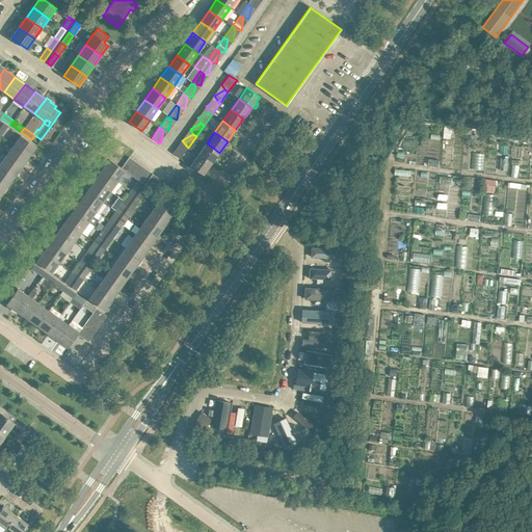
[(29,157),(36,147),(21,135),(14,145),(29,157)]
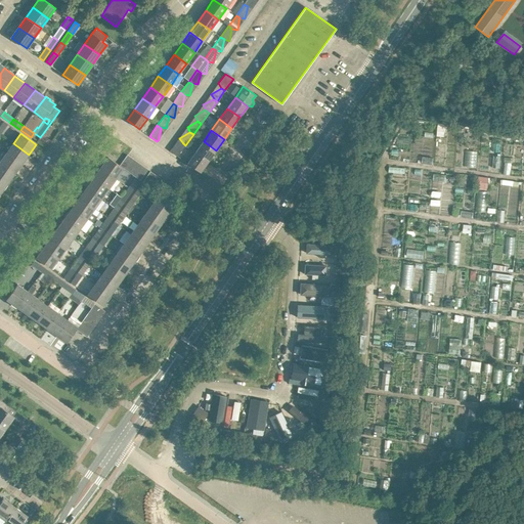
[(208,162),(216,150),(204,141),(195,153),(208,162)]
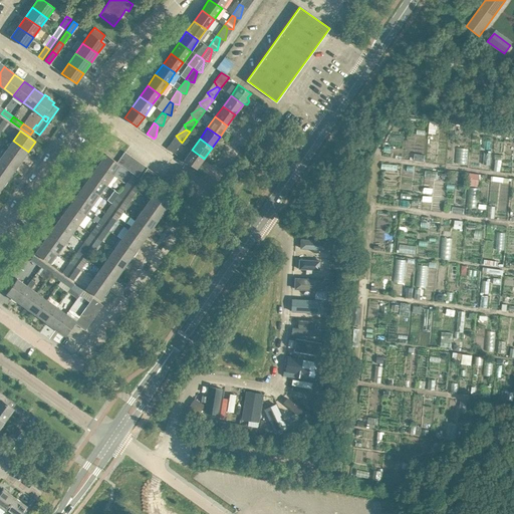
[(174,154),(182,143),(179,140),(168,146),(167,148),(174,154)]
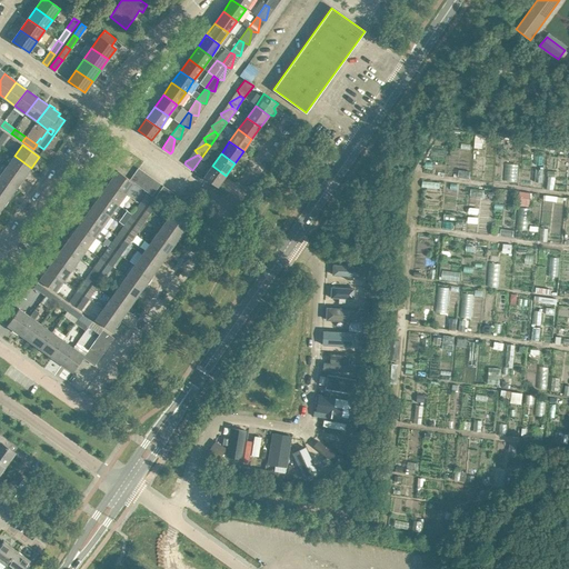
[(23,179),(31,168),(15,156),(7,167),(23,179)]
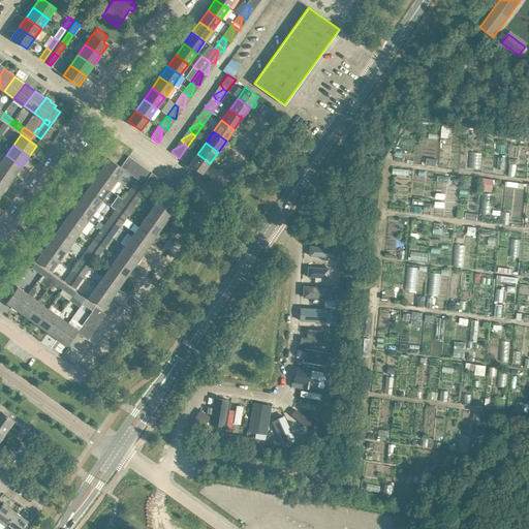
[(201,174),(210,163),(197,154),(189,164),(201,174)]
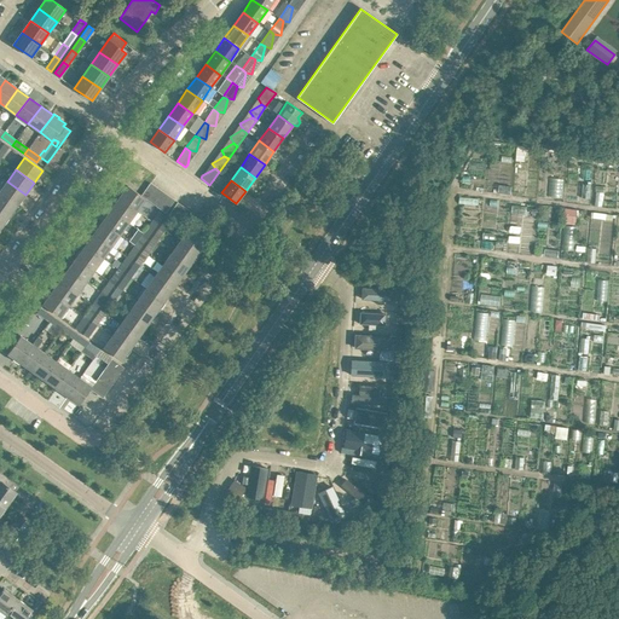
[(0,194),(16,206),(25,195),(7,181),(0,190),(0,194)]
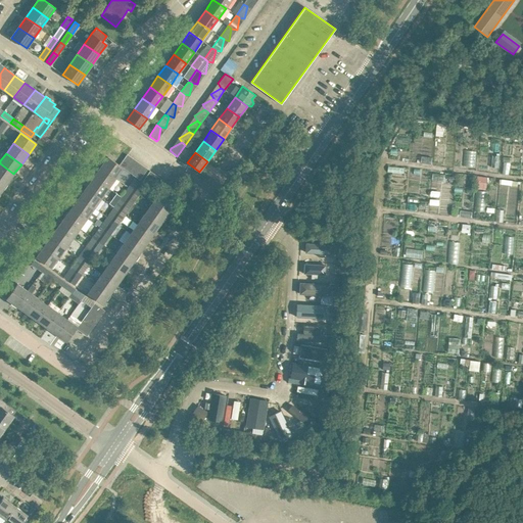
[(125,169),(132,158),(127,154),(120,164),(123,168),(125,169)]
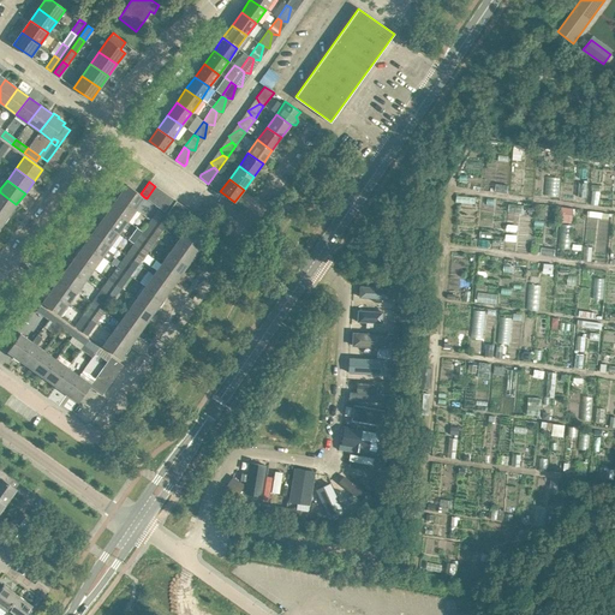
[(126,184),(118,196),(136,209),(144,197),(141,193),(126,184)]
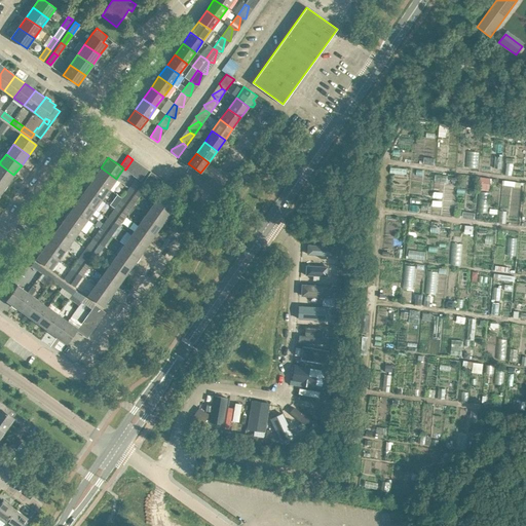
[(130,174),(138,162),(133,159),(125,170),(130,174)]
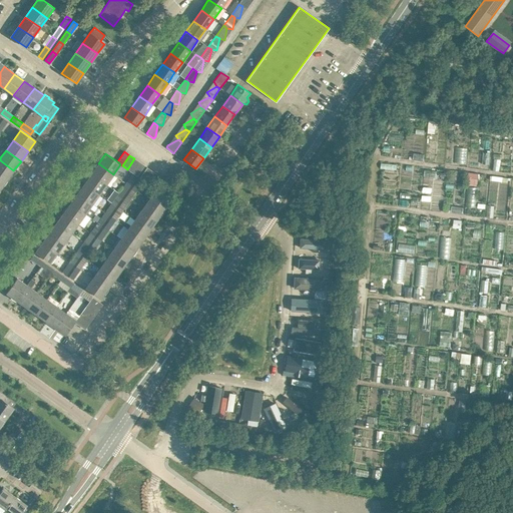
[(132,172),(139,162),(134,158),(127,169),(132,172)]
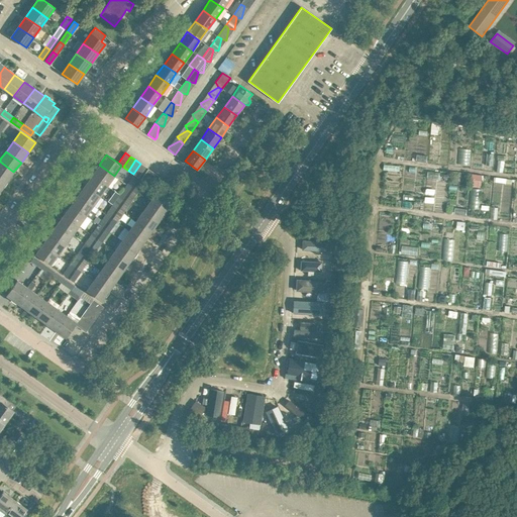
[(0,177),(7,182),(13,172),(0,162),(0,177)]
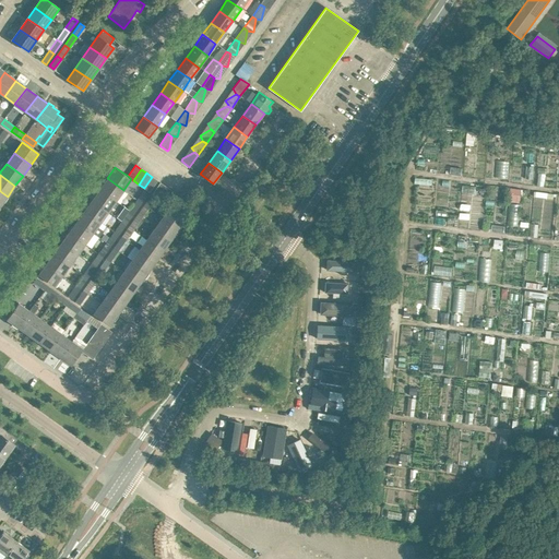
[(150,192),(157,181),(152,177),(144,188),(145,189),(150,192)]
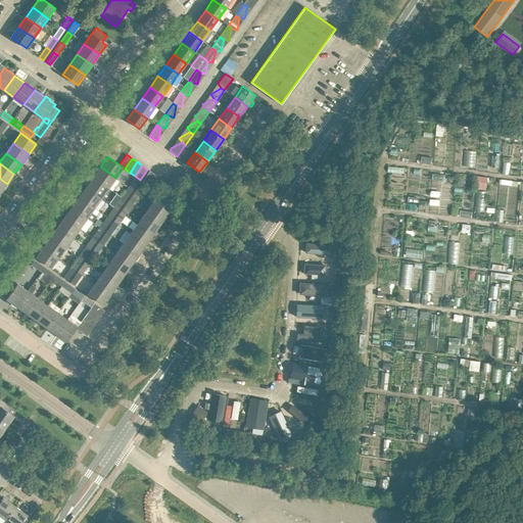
[(115,178),(100,167),(93,177),(108,188),(115,178)]
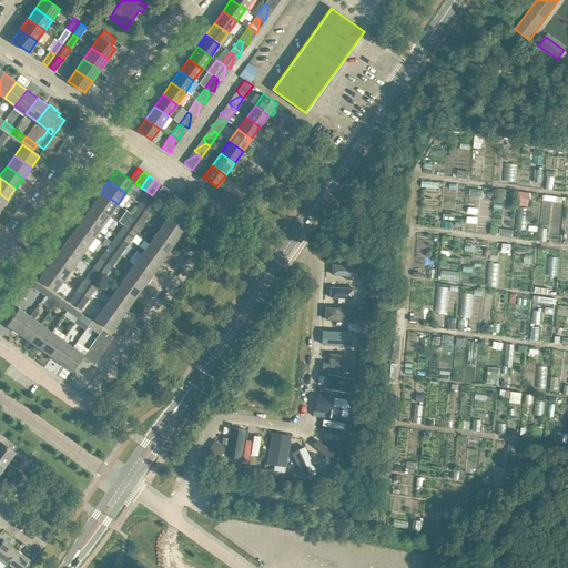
[(160,201),(169,190),(163,185),(154,198),(159,201),(160,201)]
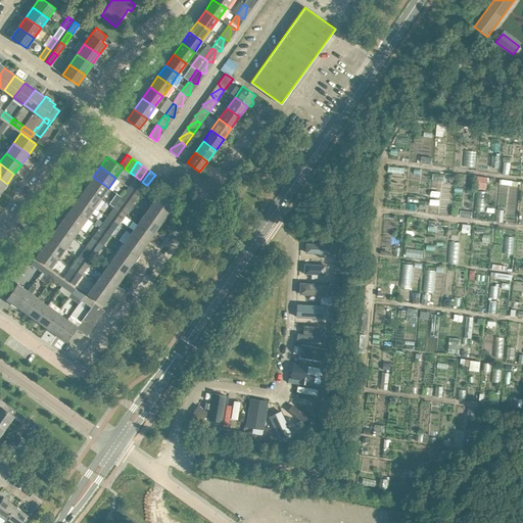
[(152,189),(160,179),(155,175),(147,185),(152,189)]
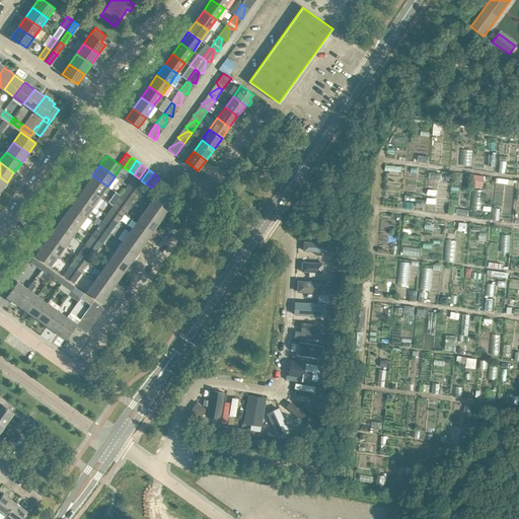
[(107,187),(92,175),(89,180),(88,180),(84,186),(85,186),(100,197),(107,187)]
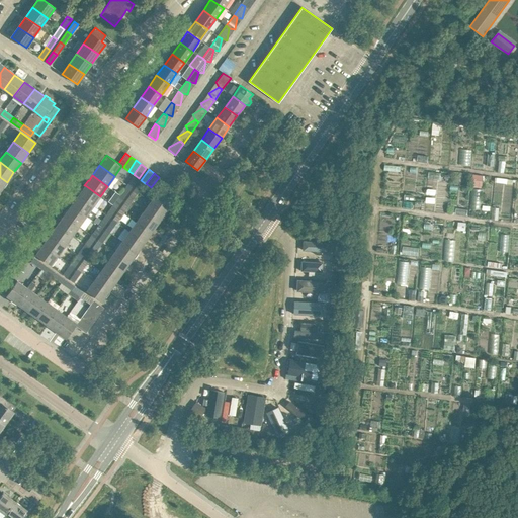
[(132,188),(139,178),(135,175),(127,185),(132,188)]
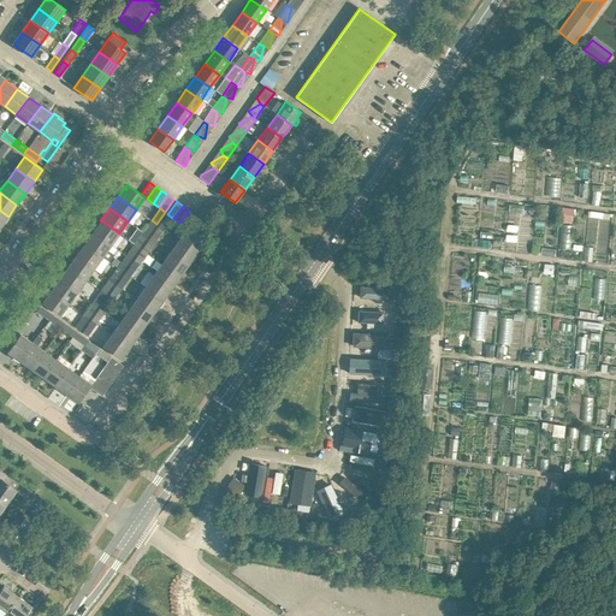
[(185,227),(195,214),(189,211),(179,223),(185,227)]
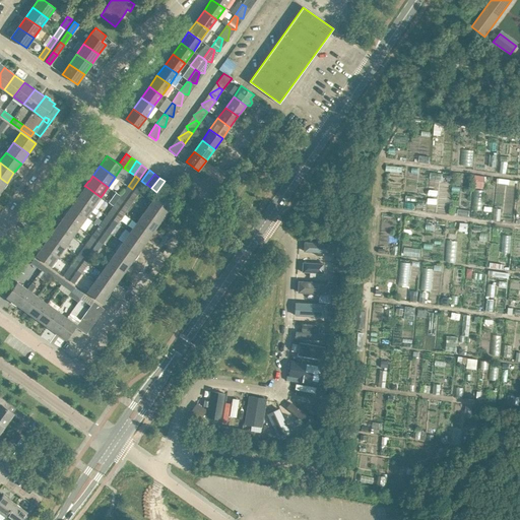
[(138,194),(145,184),(141,181),(134,191),(138,194)]
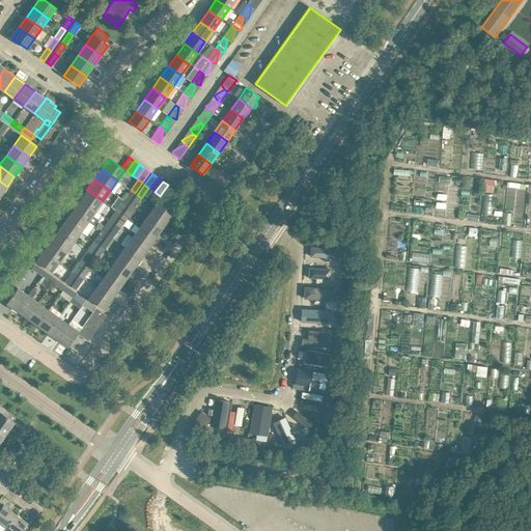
[(165,199),(173,189),(168,185),(160,196),(162,197),(165,199)]
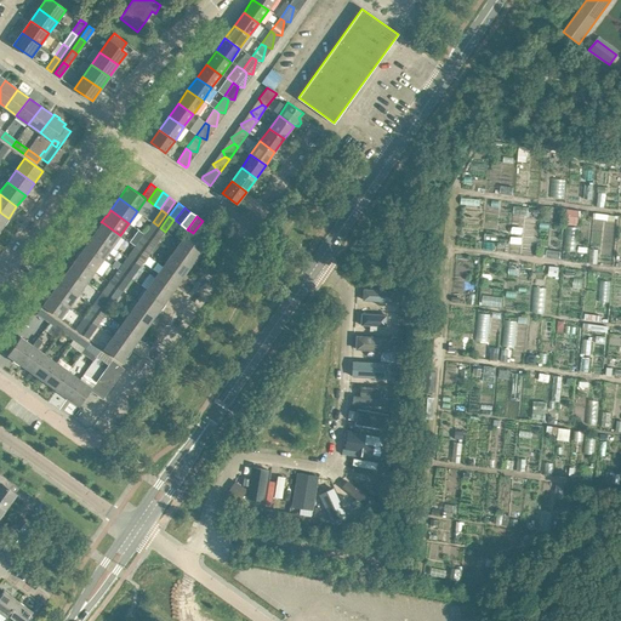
[(120,235),(102,222),(98,228),(97,227),(92,233),(93,234),(112,246),(120,235)]
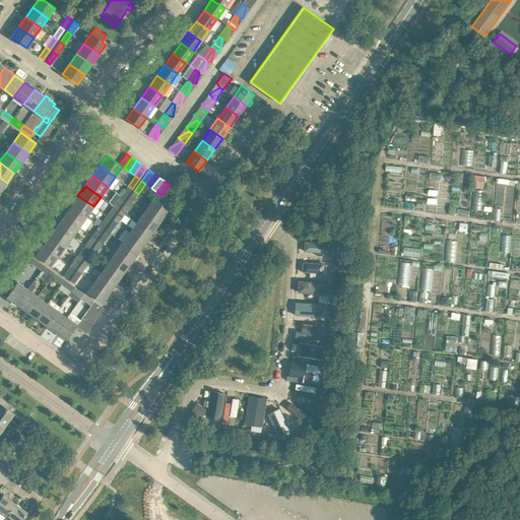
[(125,199),(132,189),(128,186),(121,196),(125,199)]
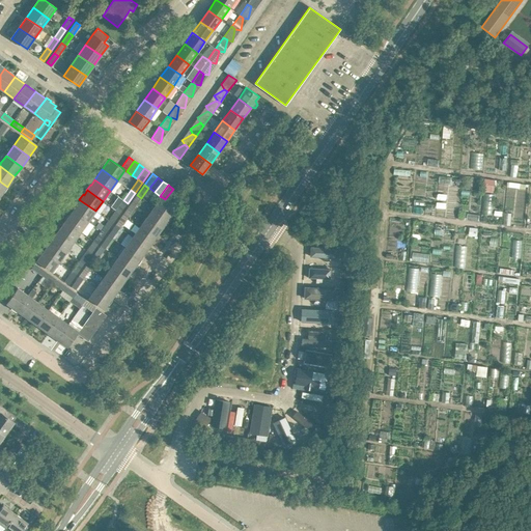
[(134,207),(141,198),(137,195),(130,204),(134,207)]
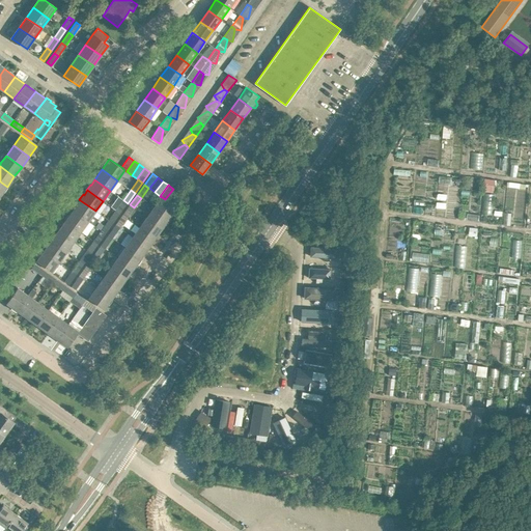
[(177,207),(165,199),(162,197),(155,207),(169,218),(177,207)]
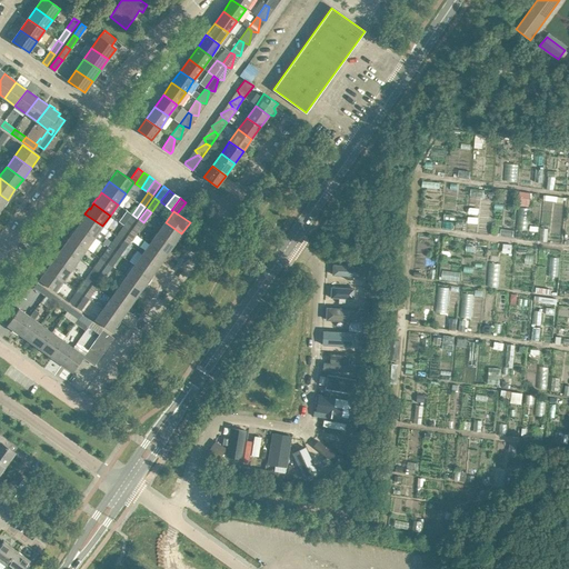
[(102,226),(86,215),(82,220),(81,219),(77,225),(78,226),(95,237),(101,241),(105,236),(99,231),(102,226)]
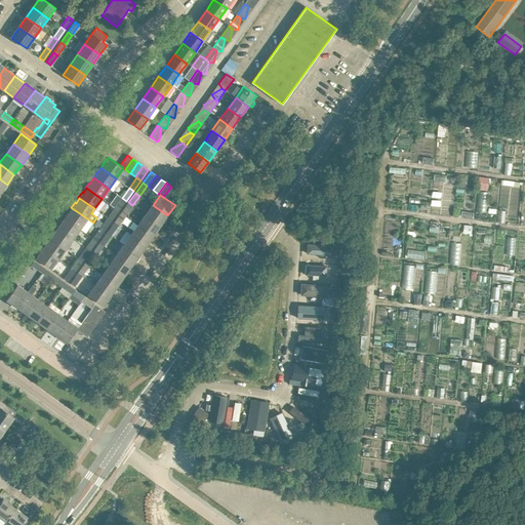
[(119,211),(126,201),(122,198),(115,208),(119,211)]
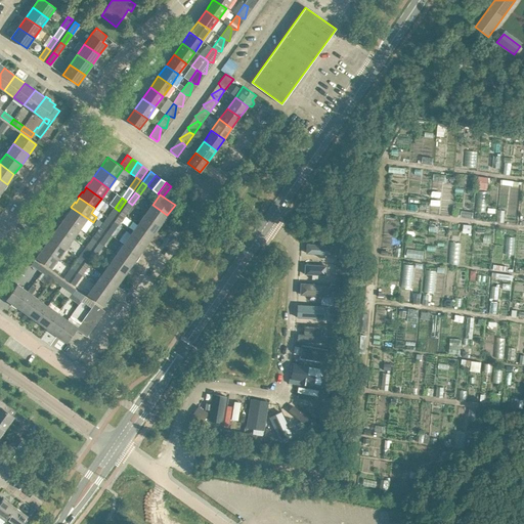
[(125,215),(132,205),(128,202),(121,212),(125,215)]
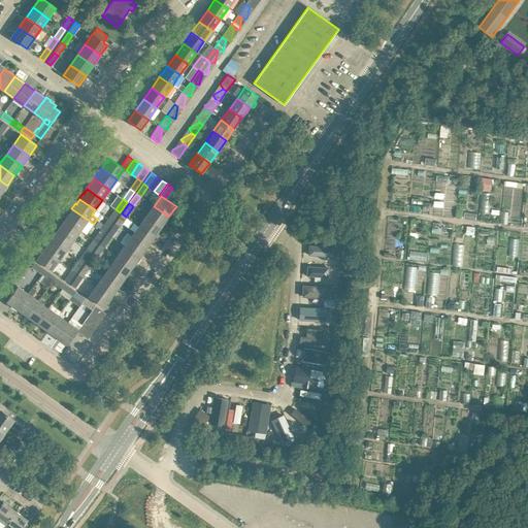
[(169,218),(168,217),(154,206),(146,216),(161,227),(165,222),(166,223),(169,218)]
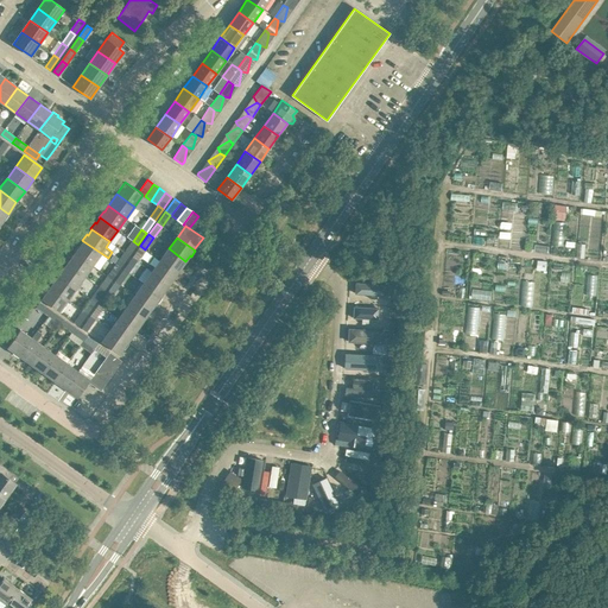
[(101,253),(83,241),(80,247),(78,246),(74,252),(75,253),(93,265),(101,253)]
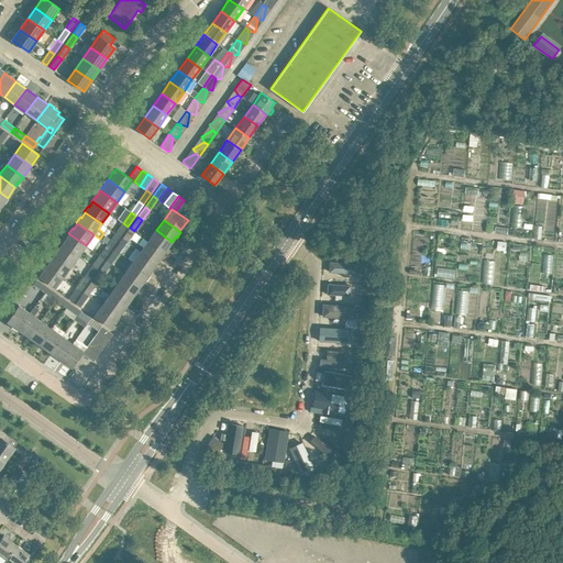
[(120,236),(128,227),(123,223),(116,233),(120,236)]
